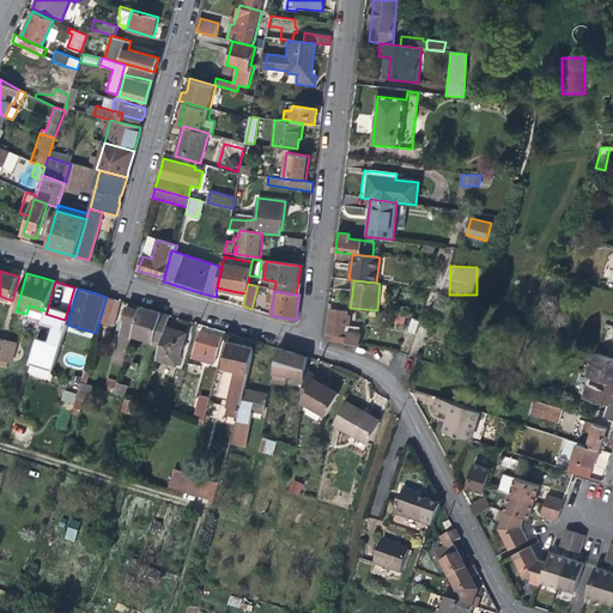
[(107,328),(109,322),(116,299),(107,297),(98,325),(107,328)]
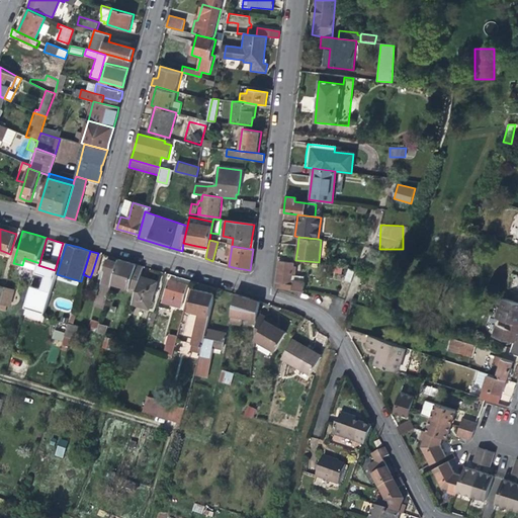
[(97,273),(102,254),(98,253),(92,272),(97,273)]
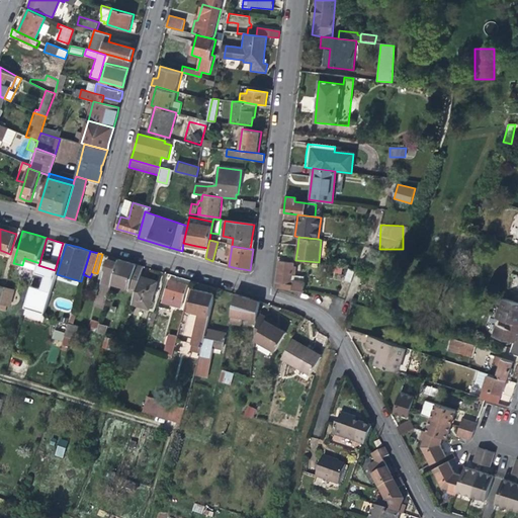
[(102,281),(112,284),(118,262),(113,260),(107,259),(104,270),(105,270),(102,281)]
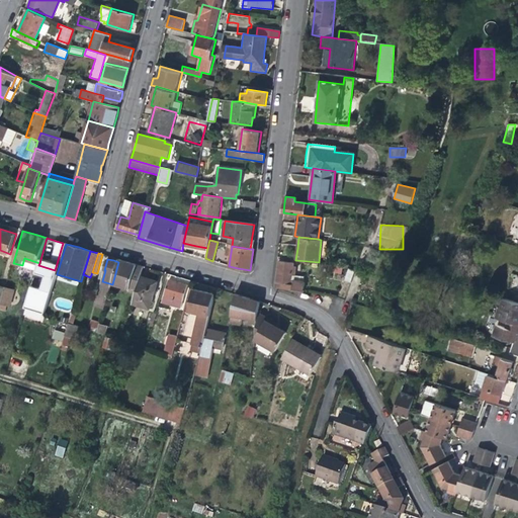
[(128,291),(136,293),(141,275),(143,266),(132,263),(119,260),(118,262),(112,284),(130,289),(128,291)]
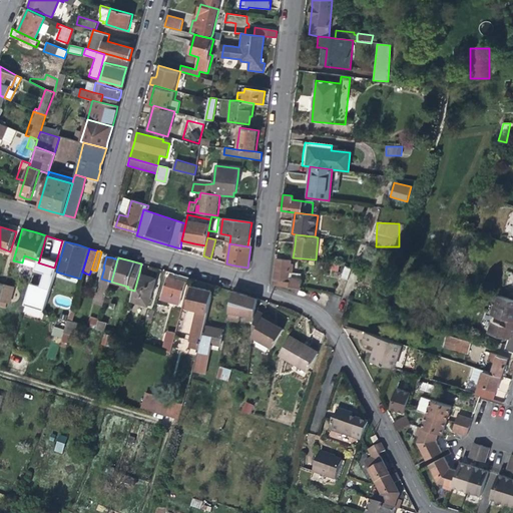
[(294,278),(295,272),(295,269),(296,264),(293,264),(290,264),(291,261),(277,259),(276,268),(274,280),(275,281),(274,286),(301,289),(305,289),(306,279),(304,279),(294,278)]
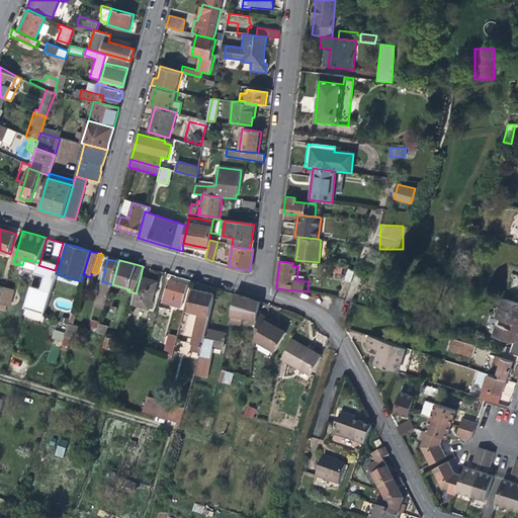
[(344,265),(343,265),(335,264),(333,272),(342,274),(344,265)]
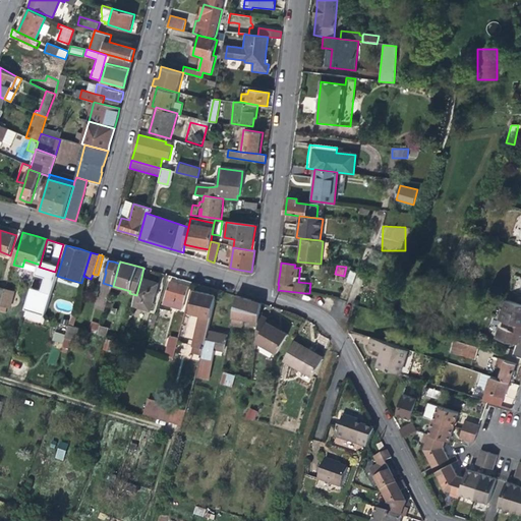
[(151,280),(141,277),(136,295),(133,305),(151,310),(159,282),(151,280)]
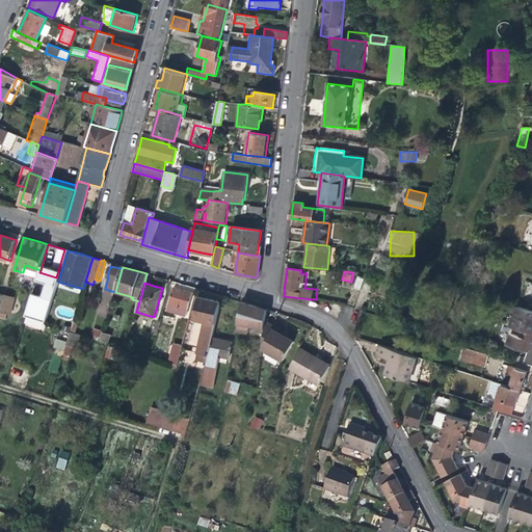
[(49,315),(56,290),(46,287),(40,312),(49,315)]
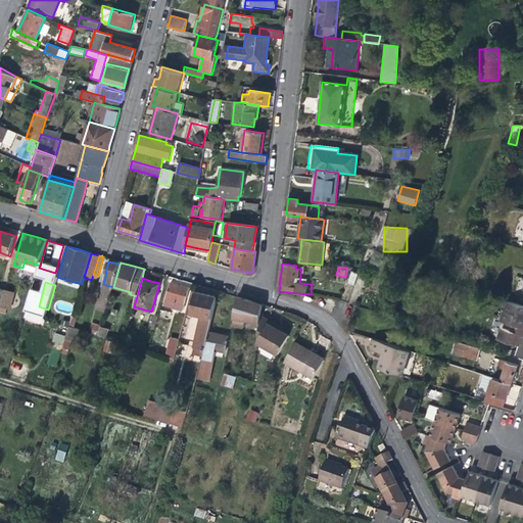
[(183,311),(189,288),(181,286),(171,283),(164,304),(183,311)]
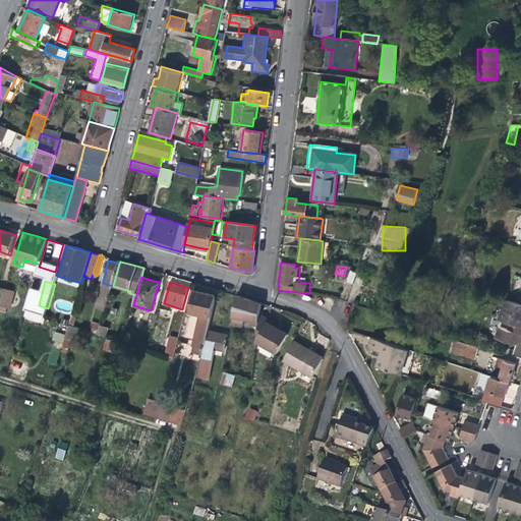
[(113,286),(103,283),(96,307),(106,310),(113,286)]
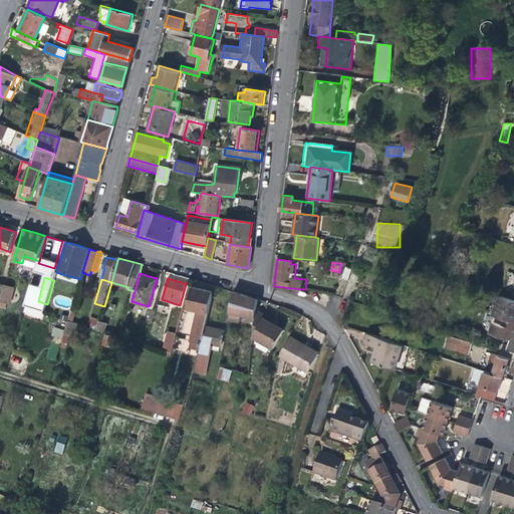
[(12,289),(5,287),(1,300),(7,302),(12,289)]
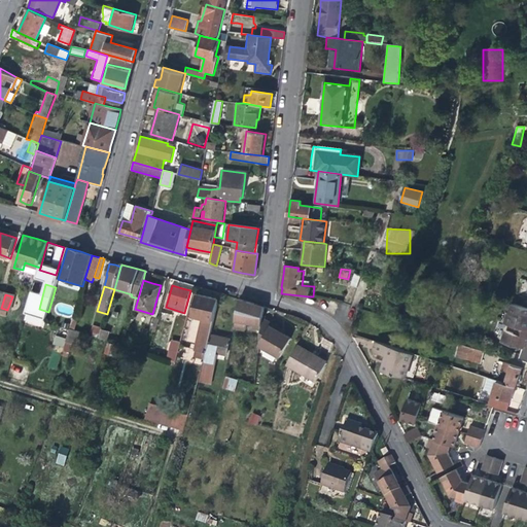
[(191,316),(201,318),(213,321),(218,300),(208,296),(198,294),(191,316)]
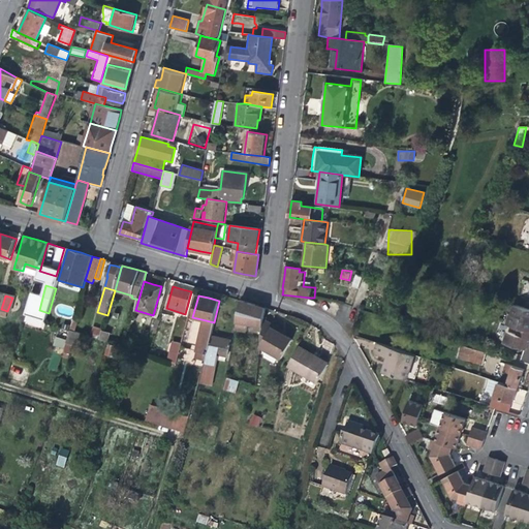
[(263,318),(266,308),(257,306),(241,301),(235,330),(246,332),(247,324),(253,327),(252,328),(262,330),(263,318)]
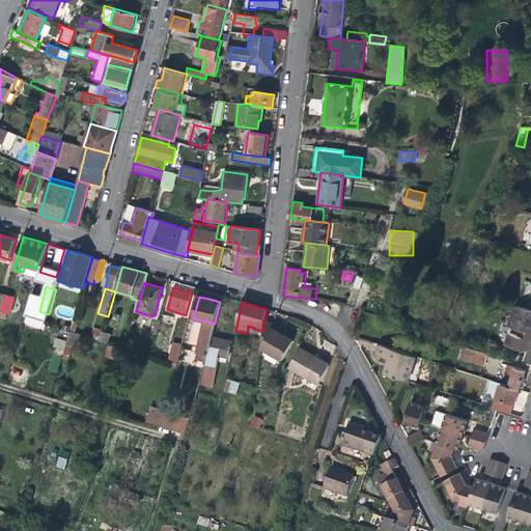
[(30,303),(26,315),(33,317),(37,305),(30,303)]
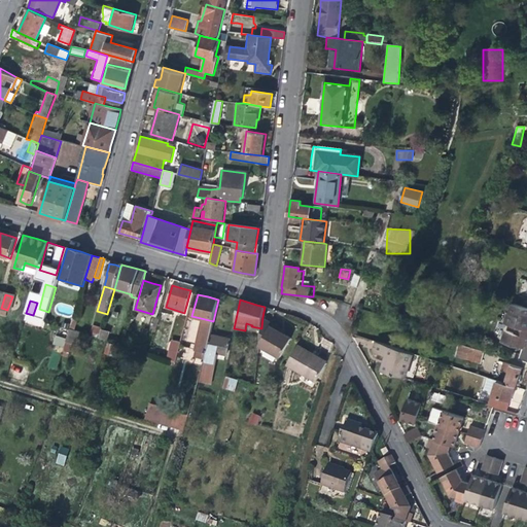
[(523,349),(519,359),(526,362),(526,308),(512,304),(505,323),(517,326),(515,332),(505,330),(502,342),(523,349)]
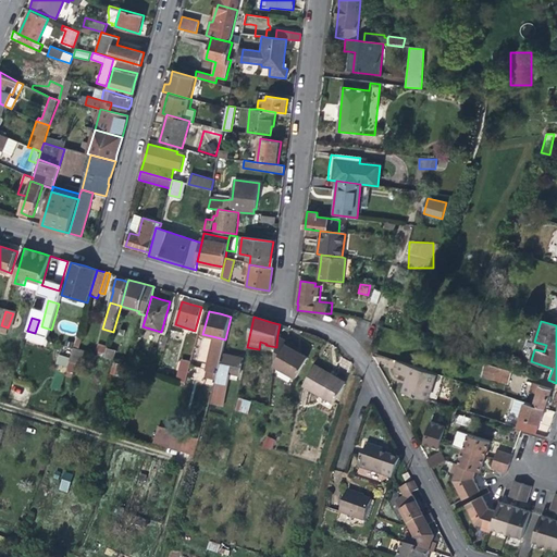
[(296,345),(277,335),(276,347),(273,366),(295,378),(308,356),(301,351),(295,348),(296,345)]
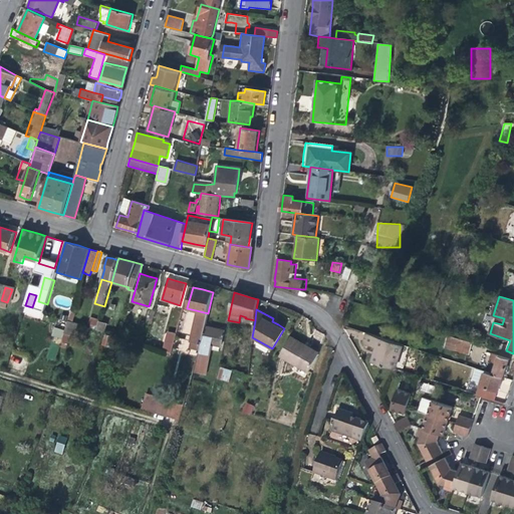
[(71,310),(68,320),(73,322),(76,312),(71,310)]
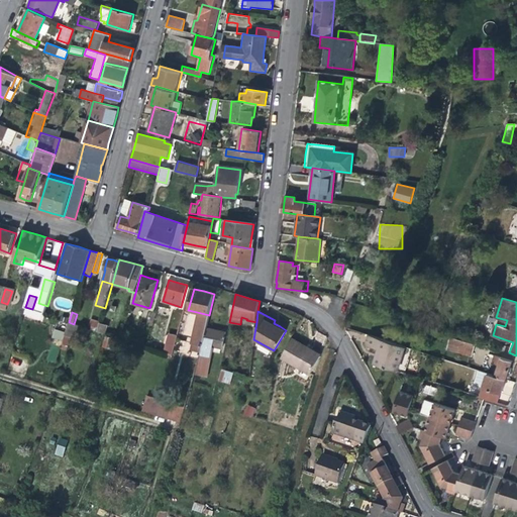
[(209,315),(197,312),(190,343),(192,343),(191,350),(200,352),(206,328),(209,315)]
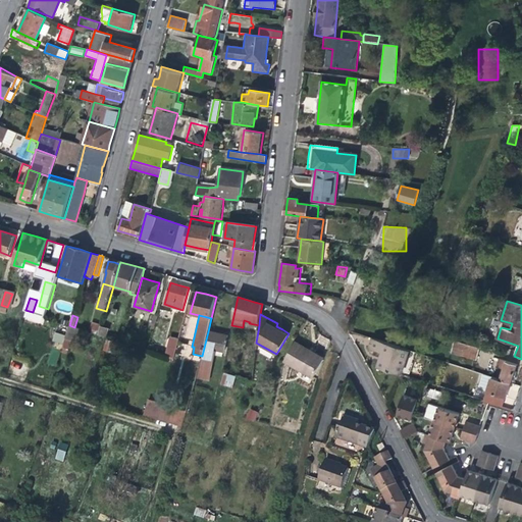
[(92,332),(99,334),(102,326),(102,325),(92,322),(90,329),(93,330),(92,332)]
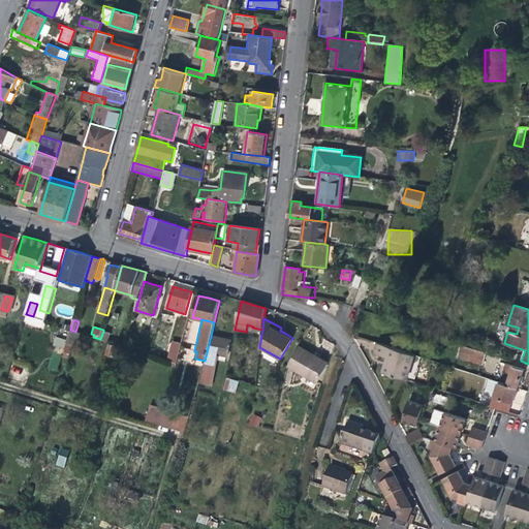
[(74,345),(78,332),(75,332),(70,330),(66,342),(72,344),(74,345)]
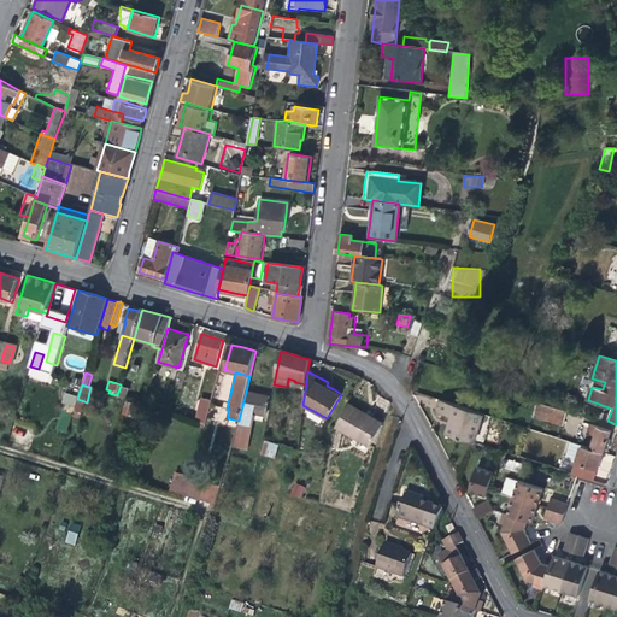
[(129,388),(121,386),(117,395),(127,398),(129,388)]
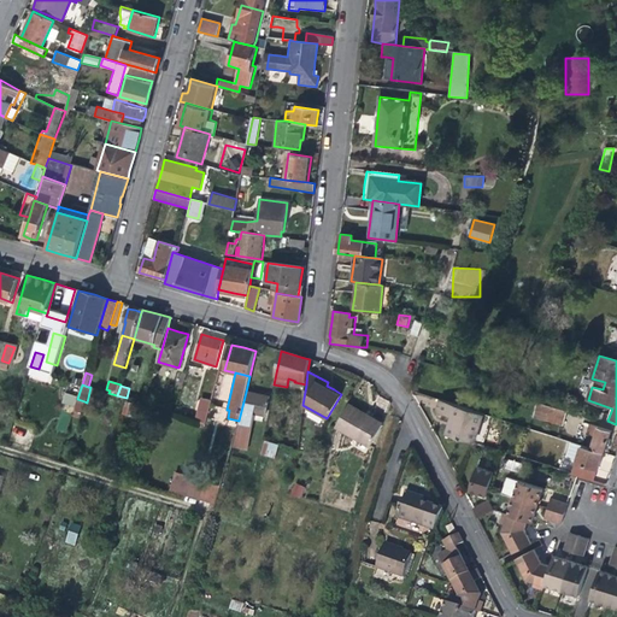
[(97,389),(90,387),(87,403),(92,404),(97,389)]
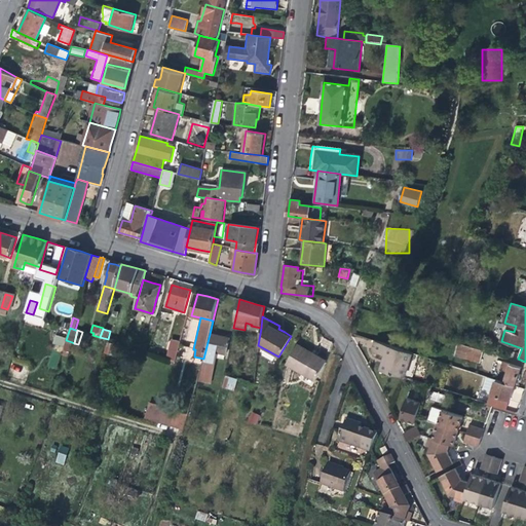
[(219,336),(210,334),(203,359),(202,361),(215,364),(217,353),(225,355),(229,338),(219,336)]
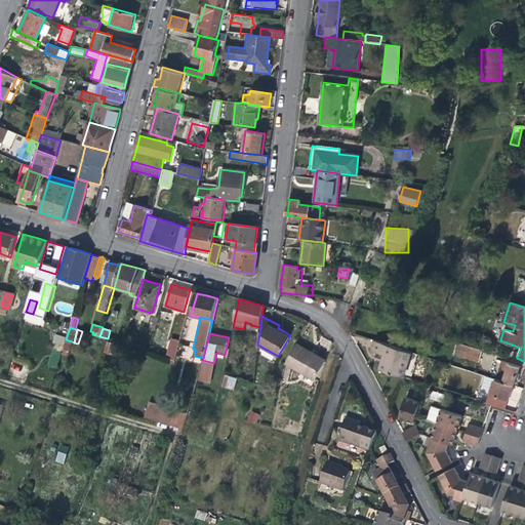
[(54,334),(52,344),(64,346),(65,336),(54,334)]
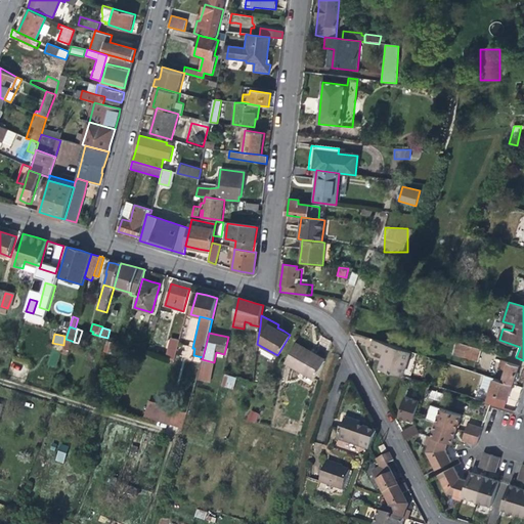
[(68,355),(72,341),(66,339),(61,353),(68,355)]
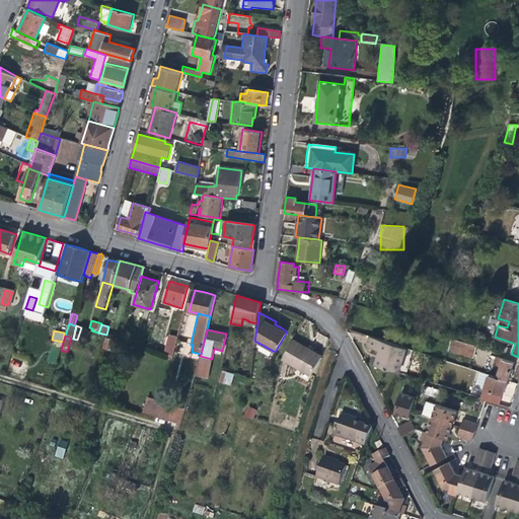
[(401,367),(410,349),(371,337),(368,346),(383,351),(379,366),(389,369),(393,371),(401,367)]
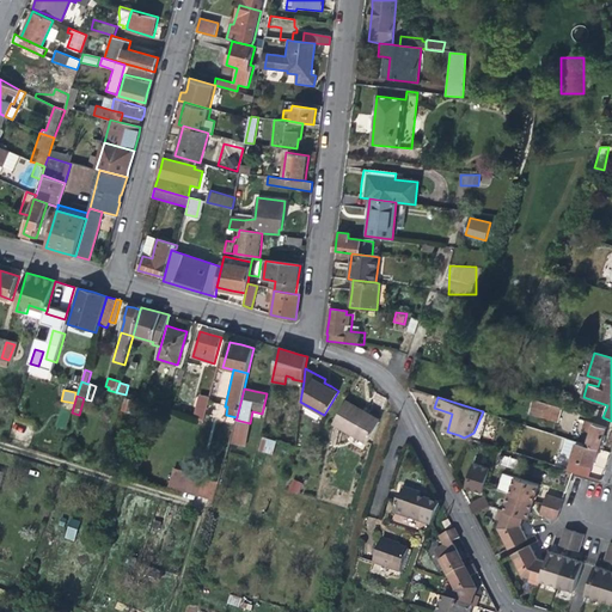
[(123,407),(132,409),(135,401),(127,398),(123,407)]
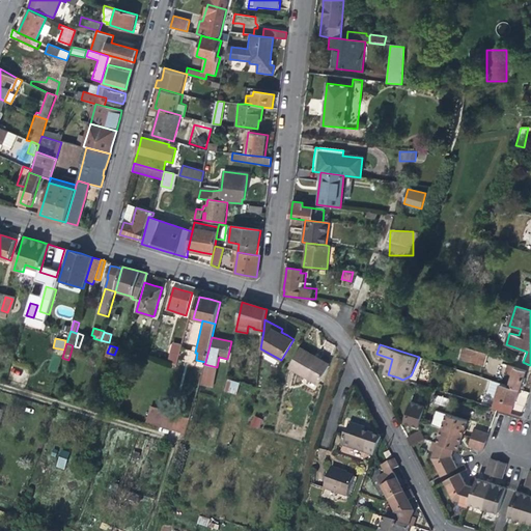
[(170,361),(176,362),(179,347),(173,346),(170,361)]
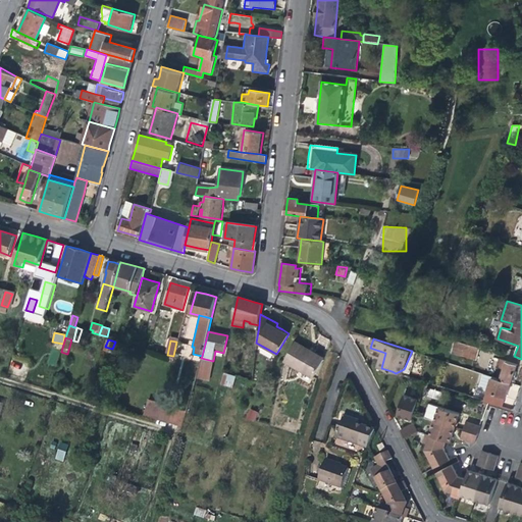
[(457,341),(453,353),(475,361),(479,348),(457,341)]
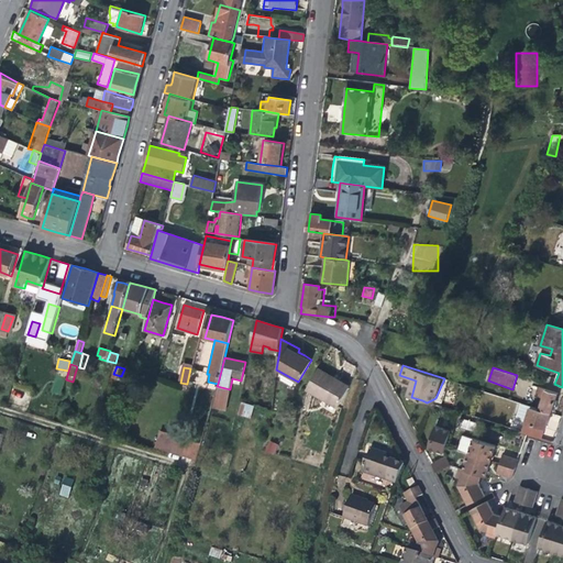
[(318,368),(306,389),(337,407),(348,388),(333,379),(334,377),(329,374),(318,368)]
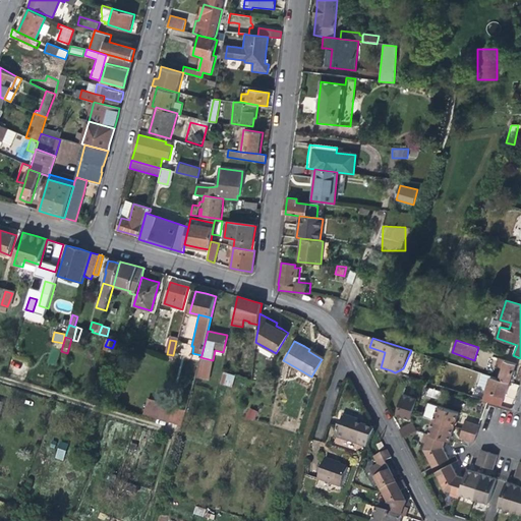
[(211,366),(213,360),(200,357),(199,364),(211,366)]
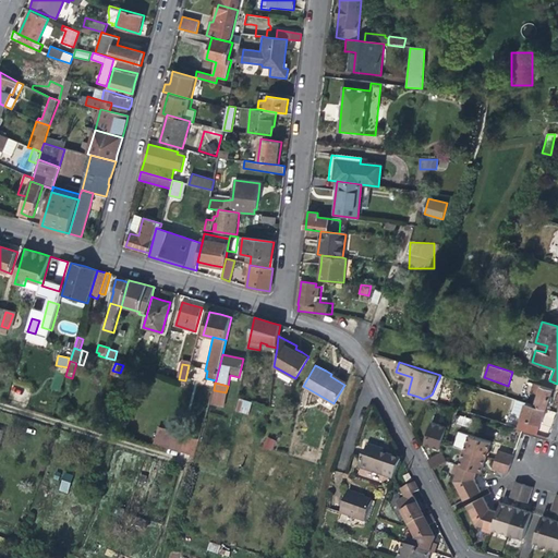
[(10,396),(17,399),(22,386),(14,384),(10,396)]
